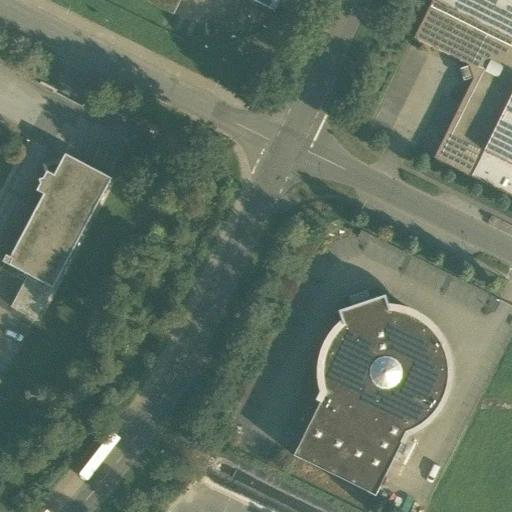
[(278,0),(142,0),(172,15),(179,0),(248,0),(272,12),(278,0)]
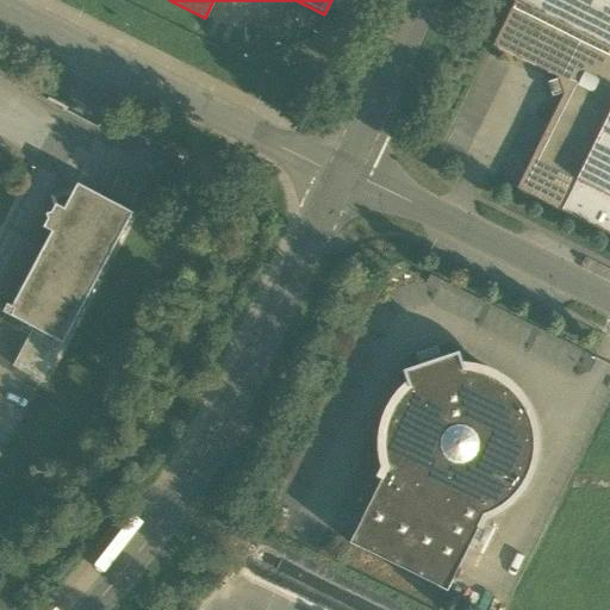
[(517,188),(609,235),(609,0),(515,0),(493,45),(558,78),(564,94),(517,188)]
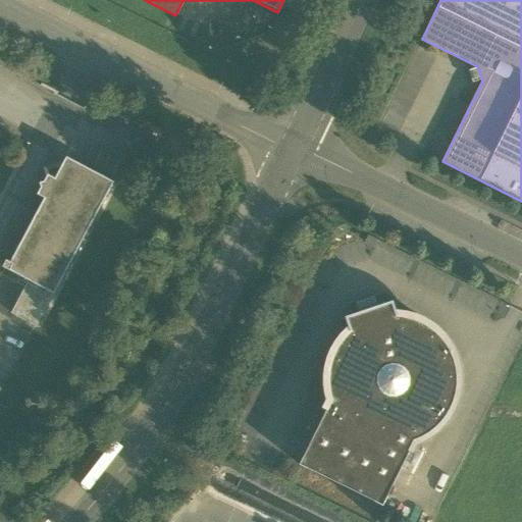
[(28,279),(52,293),(111,181),(66,157),(55,178),(48,174),(38,194),(45,198),(10,262),(7,260),(4,267),(28,279)]
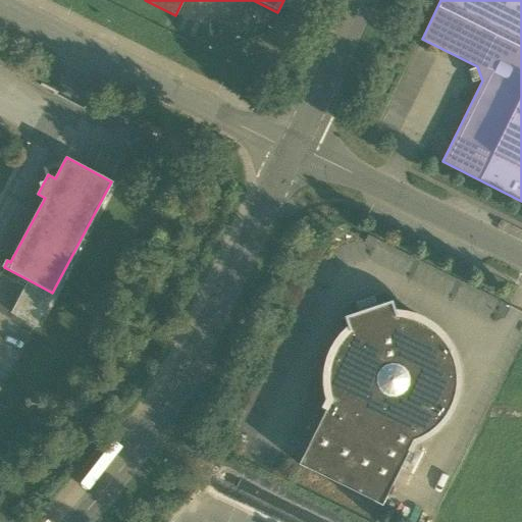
[(43,311),(52,293),(28,279),(18,299),(43,311)]
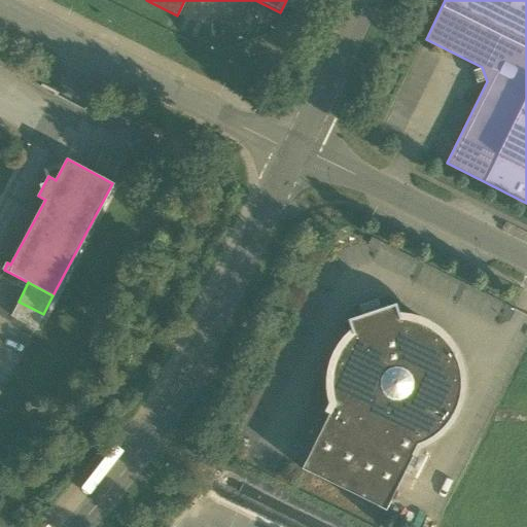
[(10,316),(35,329),(43,314),(19,302),(10,316)]
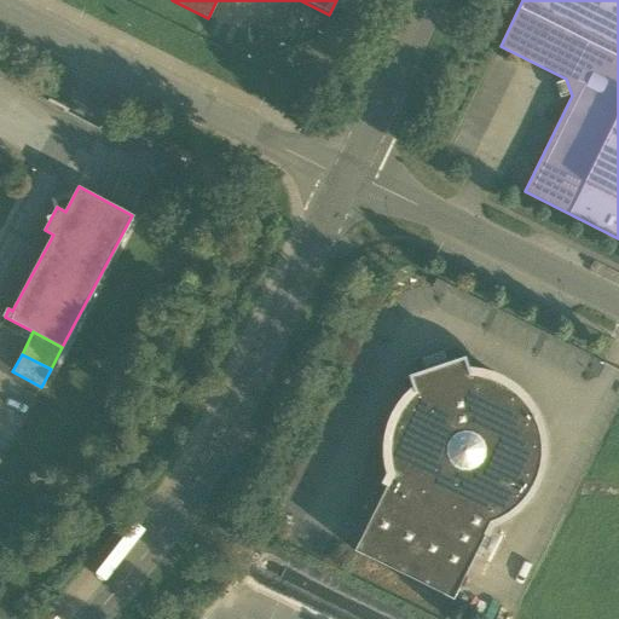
[(409,376),(414,392),(433,380),(452,374),(470,372),(464,357),(409,376)]
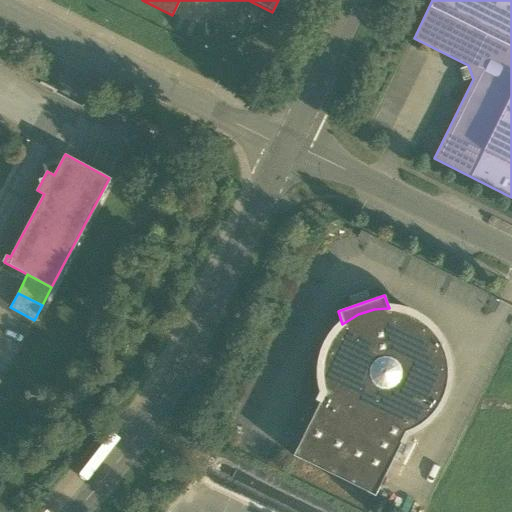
[(401,443),(402,443),(406,434),(418,428),(431,418),(438,409),(444,399),(449,377),(448,360),(443,344),(435,332),(421,319),(407,312),(389,308),(374,309),(358,314),(342,324),(332,335),(324,351),(320,368),(320,380),(323,393),(319,402),(320,403),(401,443)]
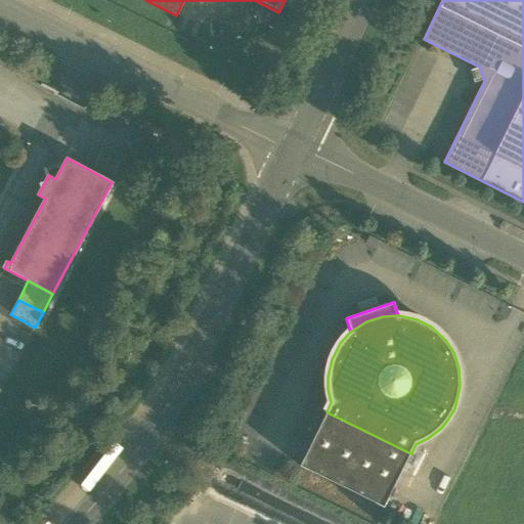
[(410,453),(328,412),(304,459),(304,457),(300,467),(308,471),(309,471),(376,504),(375,504),(384,508),(388,499),(388,498),(410,453)]
